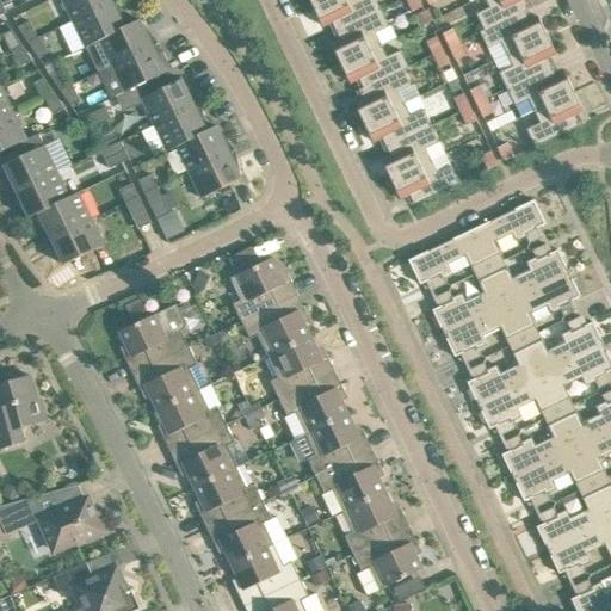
[(62,0),(73,22),(113,1),(112,0),(62,0)]
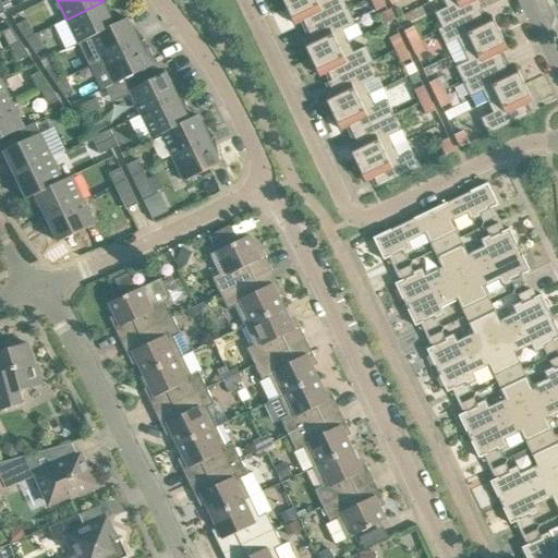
[(307,28),(349,9),(343,0),(330,0),(329,1),(329,0),(301,0),(287,7),(295,24),(303,20),(307,28)]
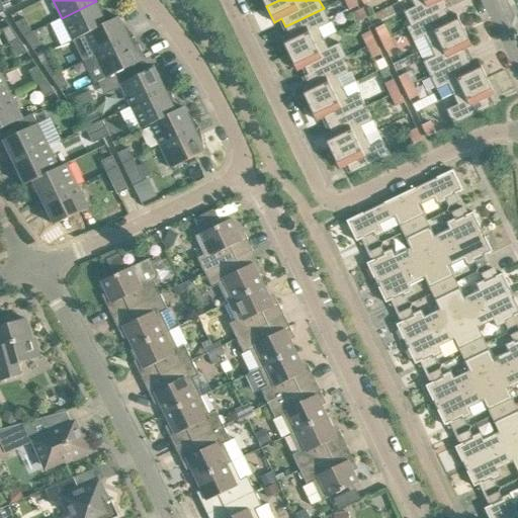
[(355,0),(346,0),(350,9),(358,5),(355,0)]
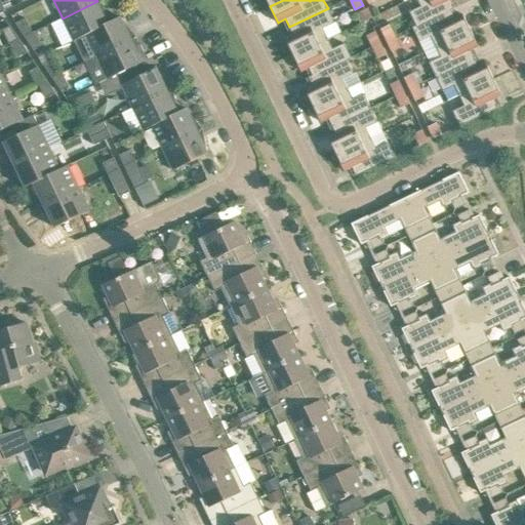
[(416,26),(455,7),(451,0),(418,0),(422,7),(410,13),(416,26)]
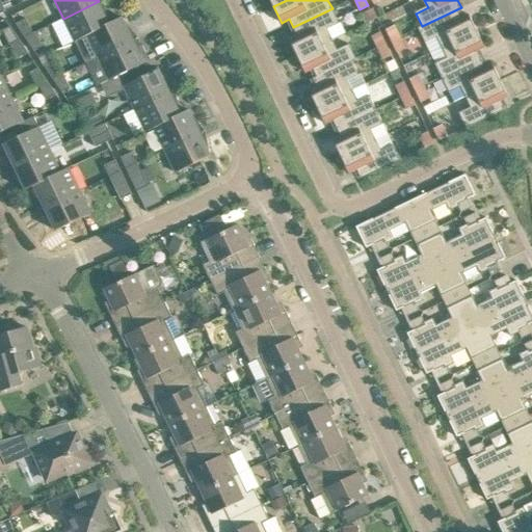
[(88,35),(109,23),(108,20),(105,7),(102,8),(99,1),(63,19),(75,42),(88,35)]
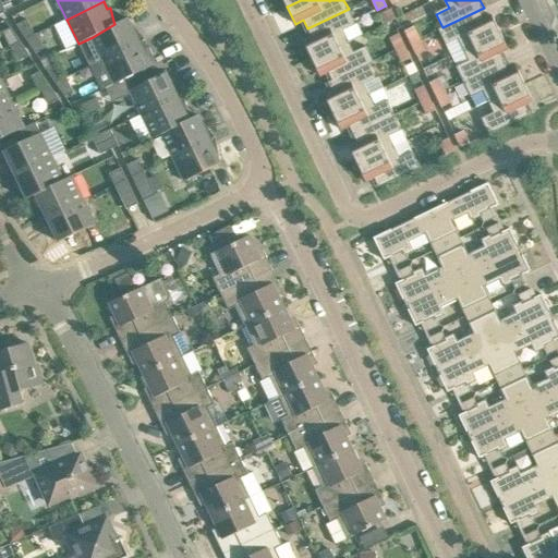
[(463,49),(500,32),(492,15),(484,19),(480,10),(484,9),(484,8),(443,27),(444,28),(439,31),(446,44),(458,38),(463,49)]
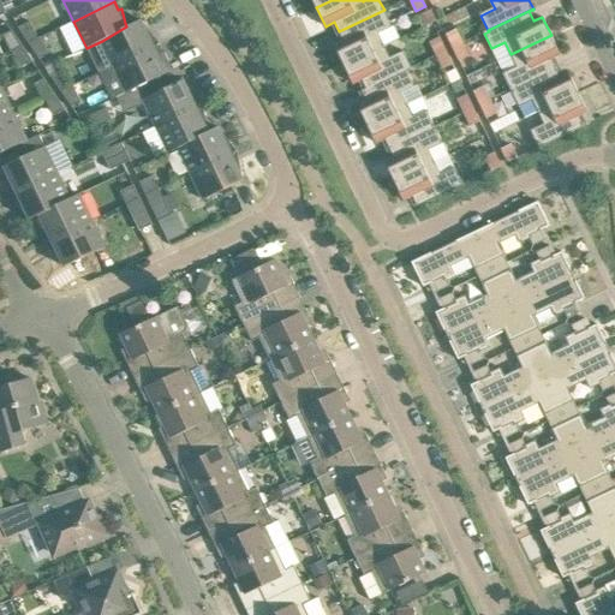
[(344,65),(384,45),(380,35),(393,28),(384,10),(339,31),(344,41),(335,46),(344,65)]
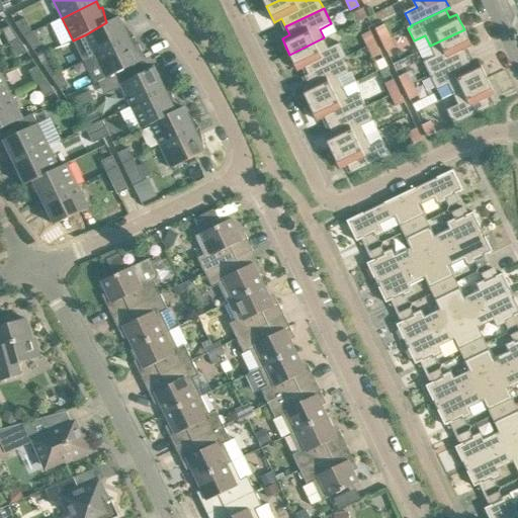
[(96,56),(131,39),(126,32),(130,30),(121,21),(119,16),(106,22),(86,34),(96,56)]
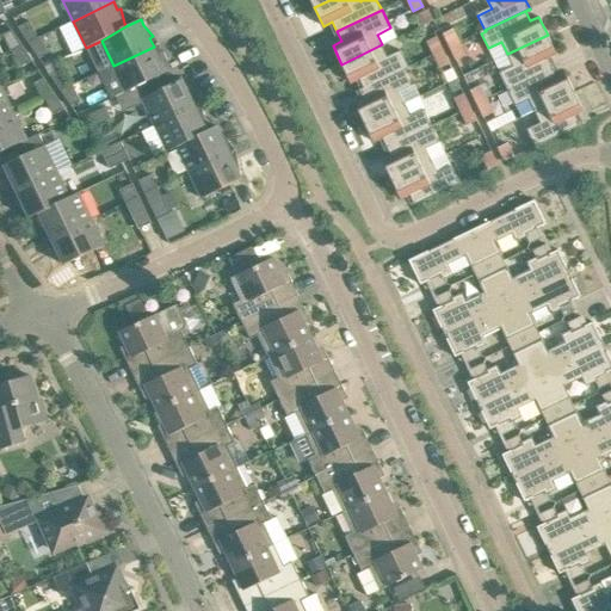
[(29,42),(41,37),(41,36),(38,37),(30,22),(18,26),(29,42)]
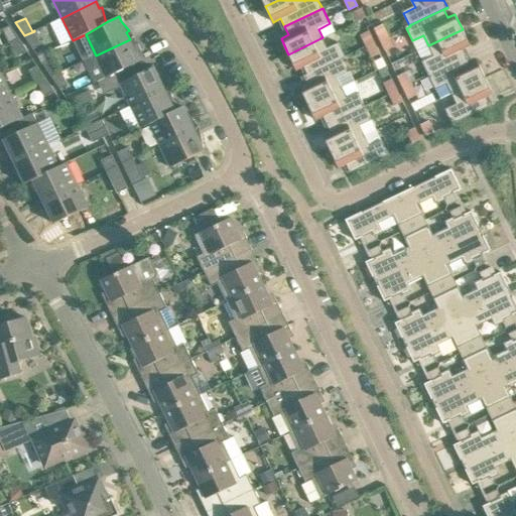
[(380,39),(388,36),(382,24),(374,28),(380,39)]
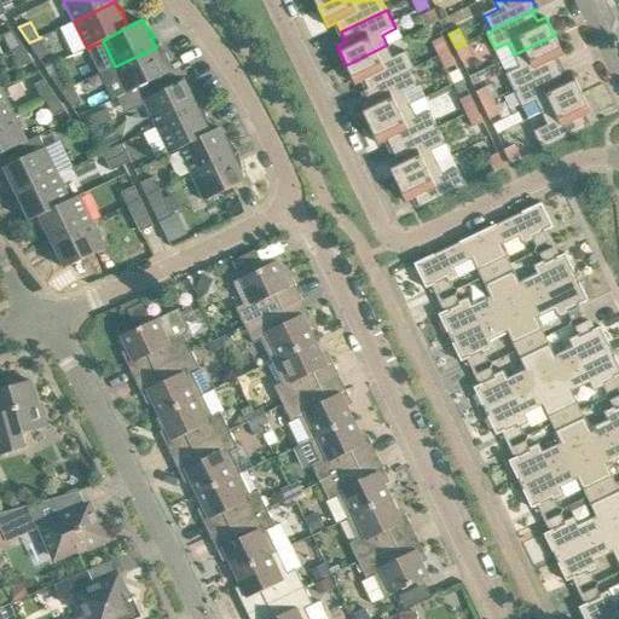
[(13,51),(23,46),(12,30),(3,34),(11,51),(13,51)]
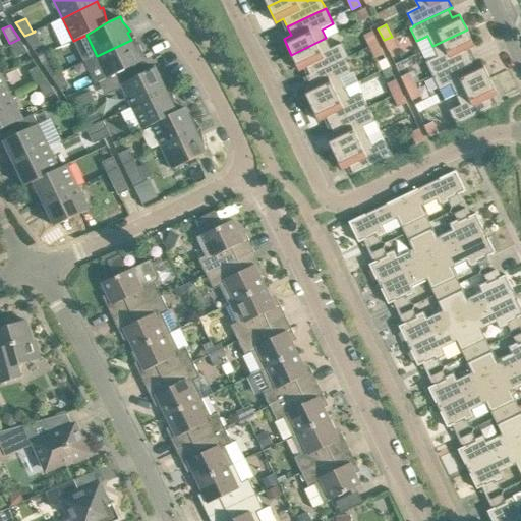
[(433,75),(471,58),(467,50),(474,46),(467,30),(432,46),(438,56),(426,61),(433,75)]
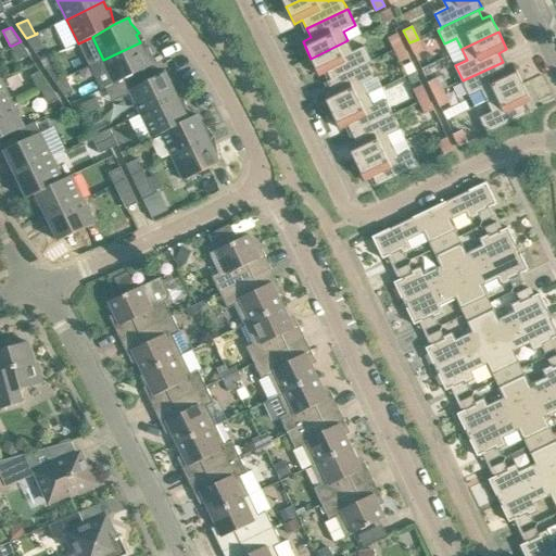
[(395,50),(404,46),(397,33),(389,37),(395,50)]
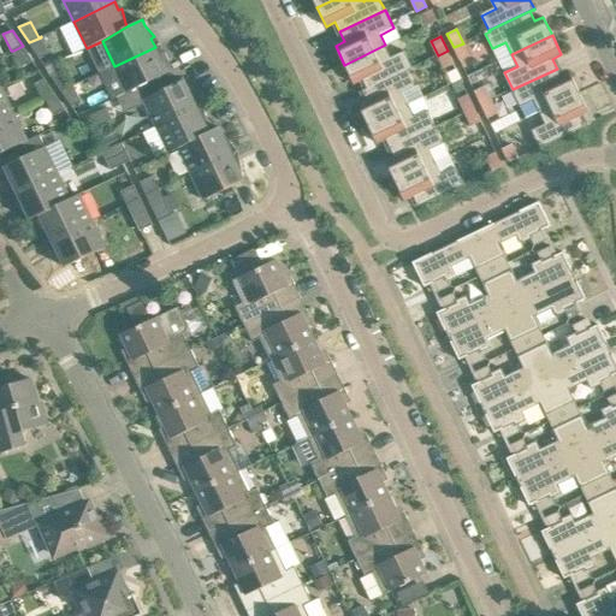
[(41,37),(29,42),(40,58),(49,53),(41,37)]
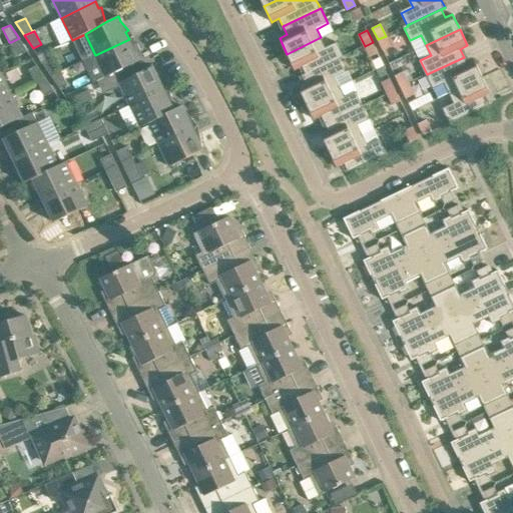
[(386,36),(378,39),(383,50),(391,46),(386,36)]
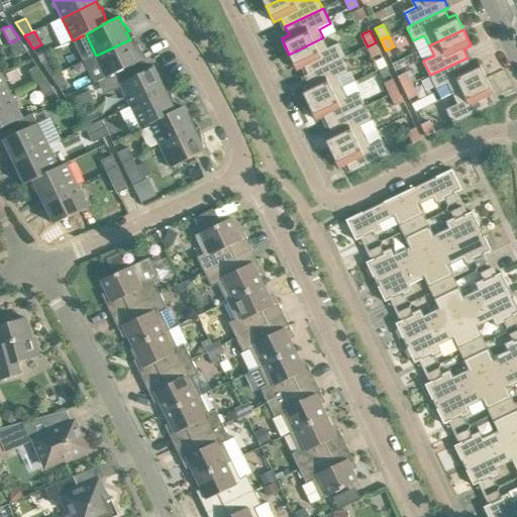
[(304,77),(346,57),(340,43),(328,49),(323,37),(289,55),(297,70),(304,67),(308,74),(304,76),(304,77)]
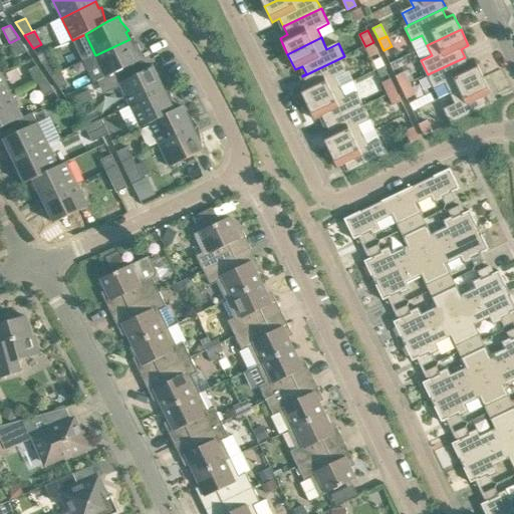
[(19,38),(11,42),(18,55),(27,51),(19,38)]
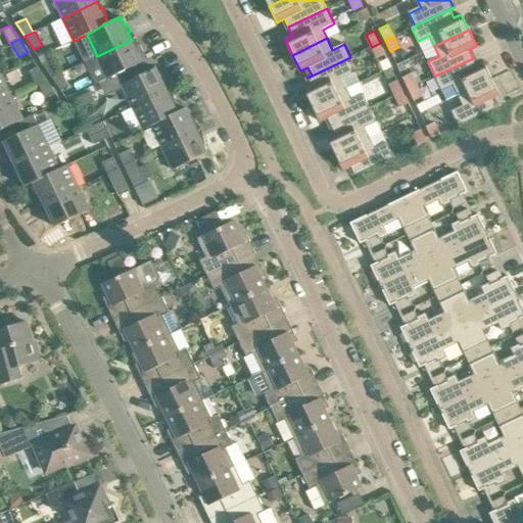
[(132,40),(97,56),(107,78),(142,61),(141,58),(146,56),(140,44),(138,45),(135,46),(132,40)]
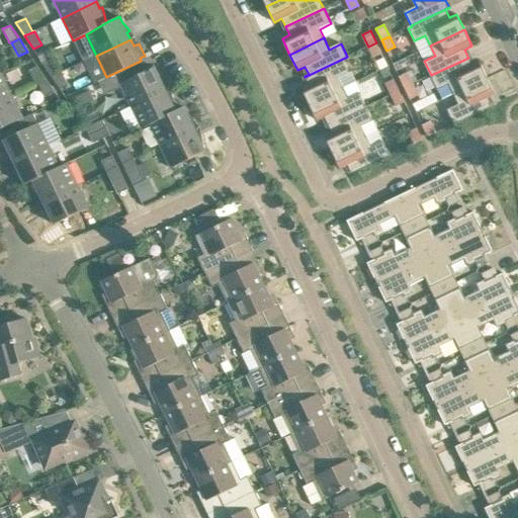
[(376,42),(368,47),(373,58),(381,54),(376,42)]
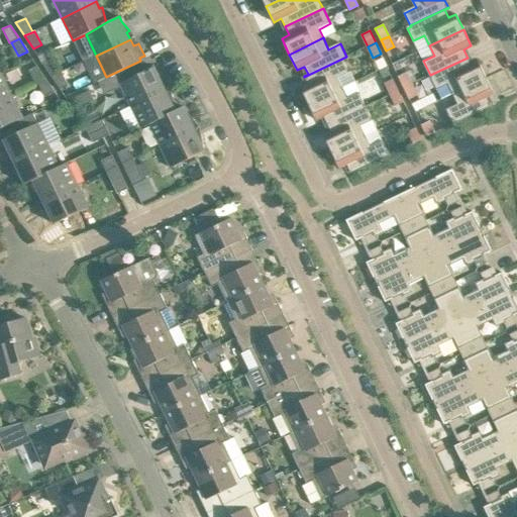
[(309,104),(342,88),(337,77),(348,72),(342,59),(346,58),(346,57),(304,77),(308,85),(301,88),(309,104)]
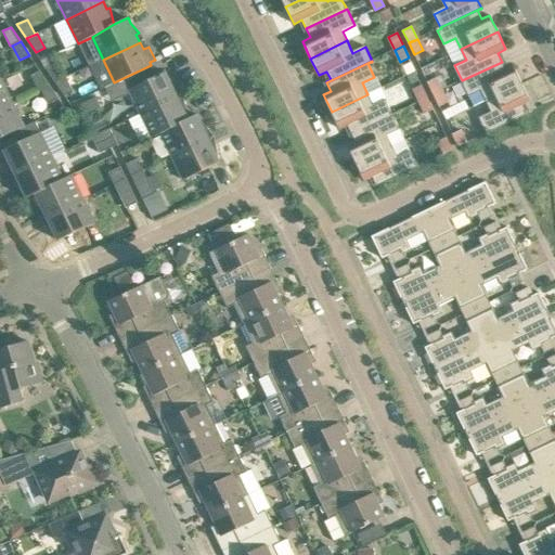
[(502,62),(462,80),(468,95),(474,106),(523,84),(514,66),(506,71),(502,62)]
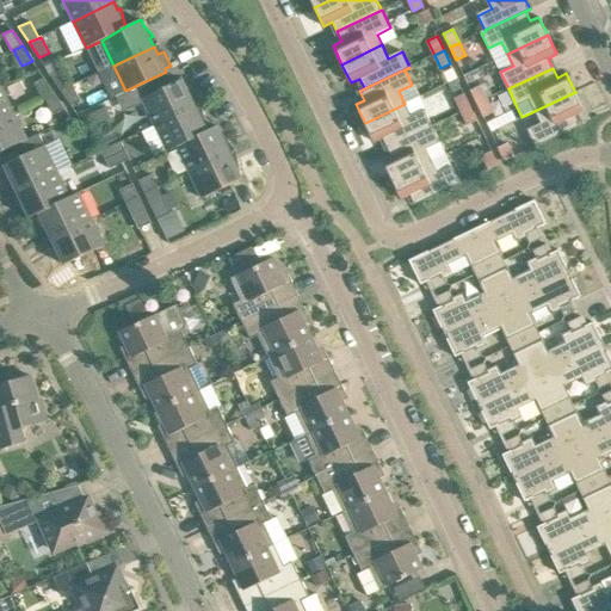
[(61,91),(73,85),(73,84),(71,85),(62,69),(51,75),(61,91)]
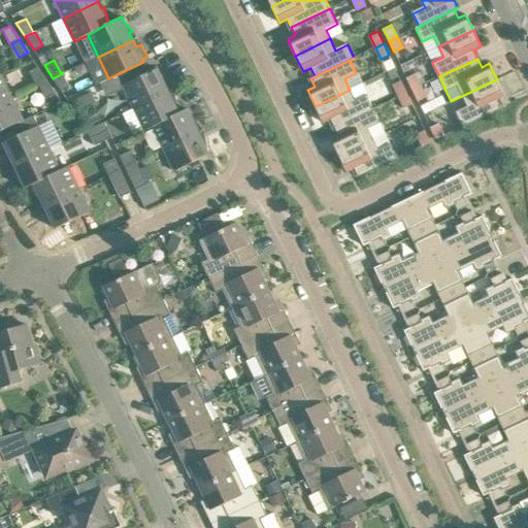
[(158,68),(149,73),(143,62),(108,78),(109,79),(119,74),(134,108),(169,91),(165,85),(168,83),(160,73),(158,68)]
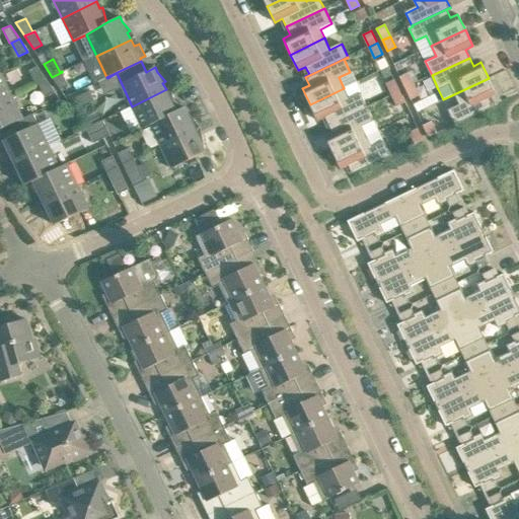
[(39,83),(47,79),(38,66),(29,70),(36,84),(39,83)]
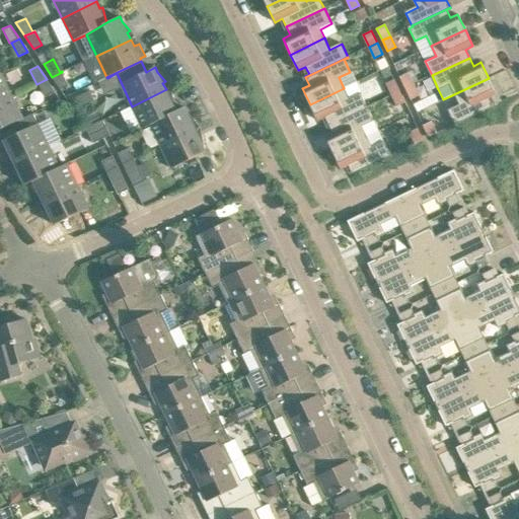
[(62,72),(52,77),(61,89),(68,85),(62,72)]
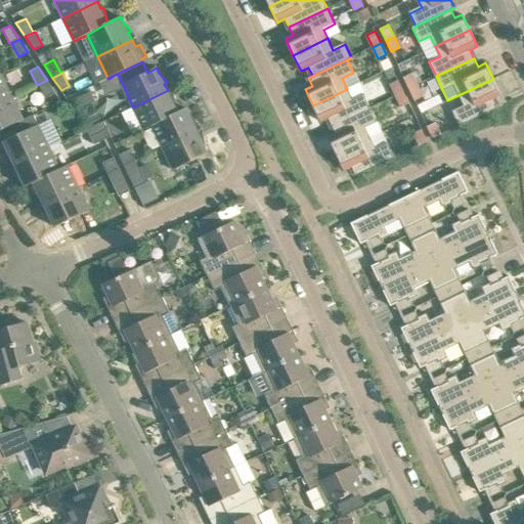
[(419,85),(418,84),(412,73),(403,77),(409,89),(419,85)]
